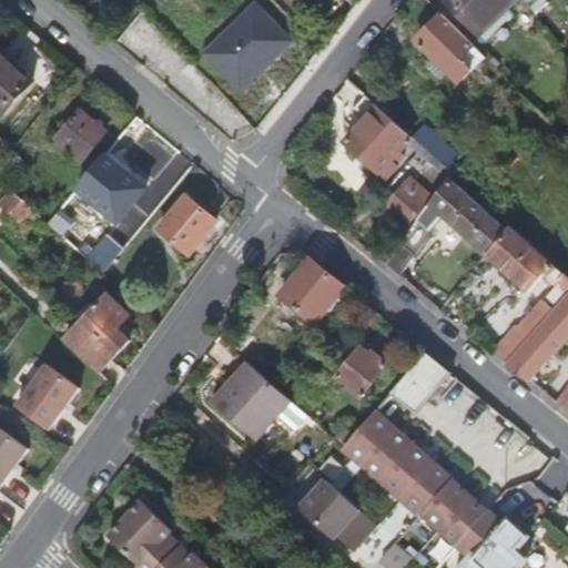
[(444,0),(479,38),(518,0),(444,0)]
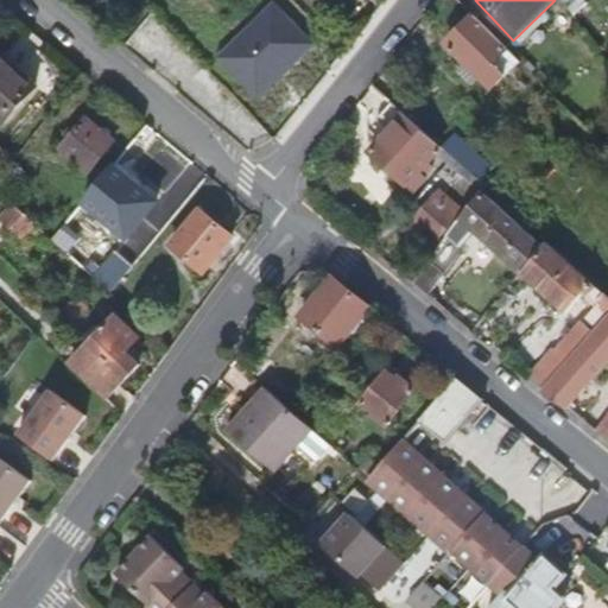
[(558,0),(575,17),(591,1),(589,0),(558,0)]
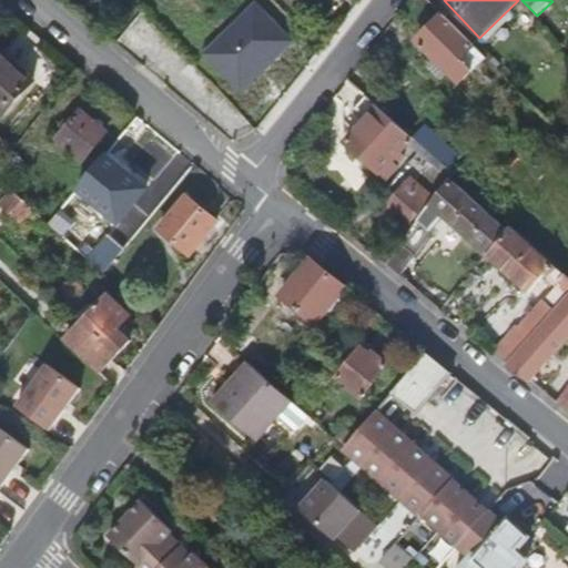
[(242,93),(293,42),(256,4),(205,56),(242,93)]
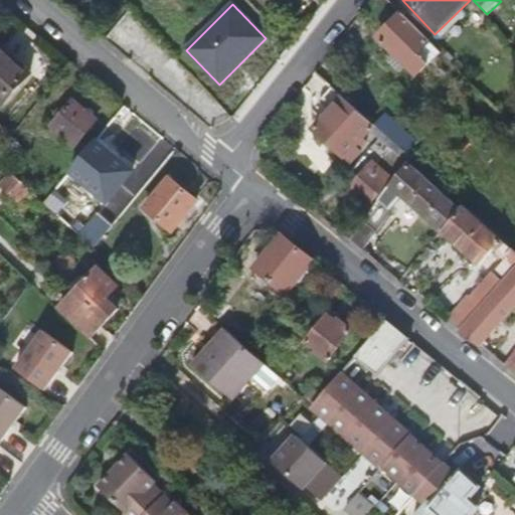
[(406,65),(428,42),(401,15),(378,38),(395,54),(406,65)]
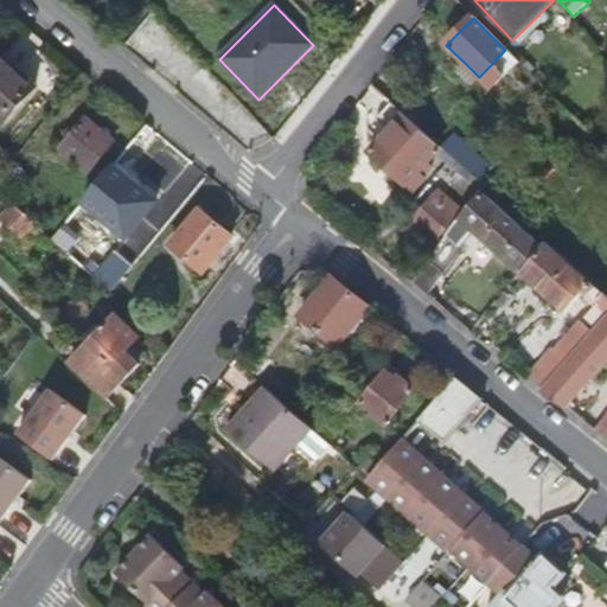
[(37,80),(1,48),(0,49),(0,109),(6,115),(37,80)]
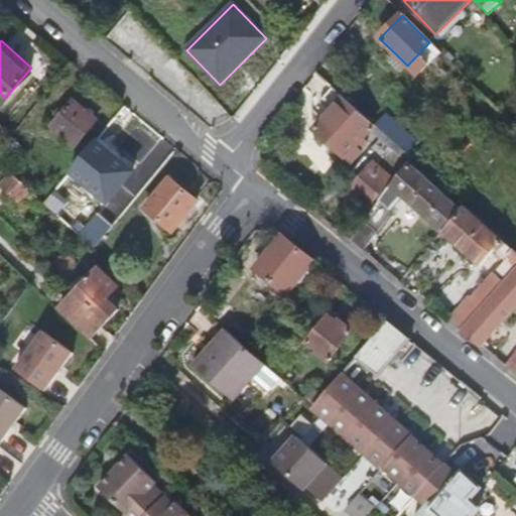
[(407,66),(396,54),(388,62),(411,84),(440,53),(429,42),(407,66)]
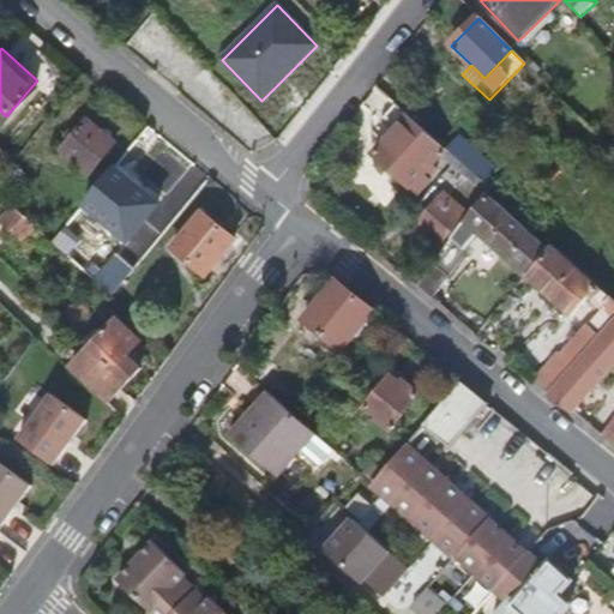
[(411,188),(446,150),(395,103),(380,121),(395,133),(375,156),(411,188)]
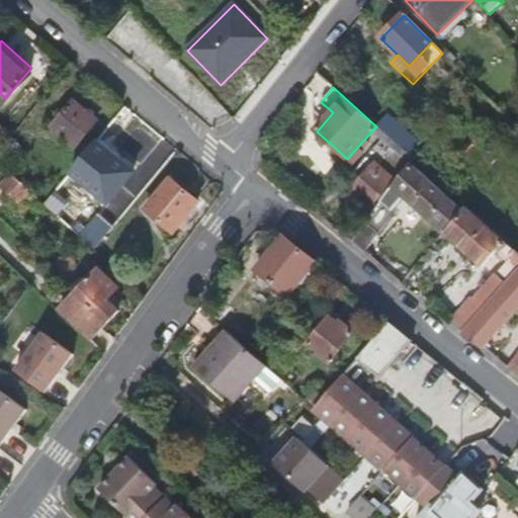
[(74,102),(52,128),(75,149),(97,122),(74,102)]
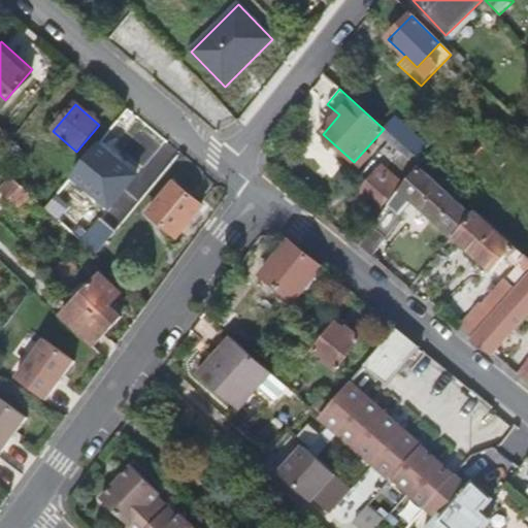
[(416,135),(394,117),(384,129),(393,137),(405,147),(416,135)]
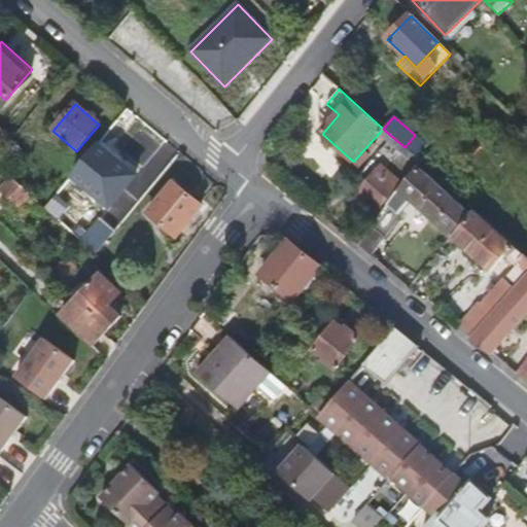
[(0,154),(14,138),(0,127),(0,154)]
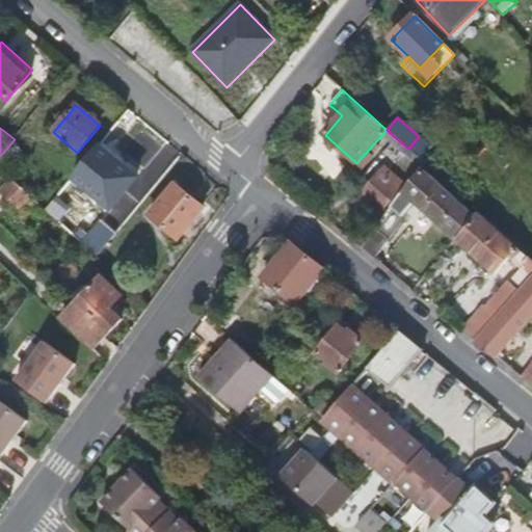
[(408,149),(396,138),(391,144),(402,155),(408,149)]
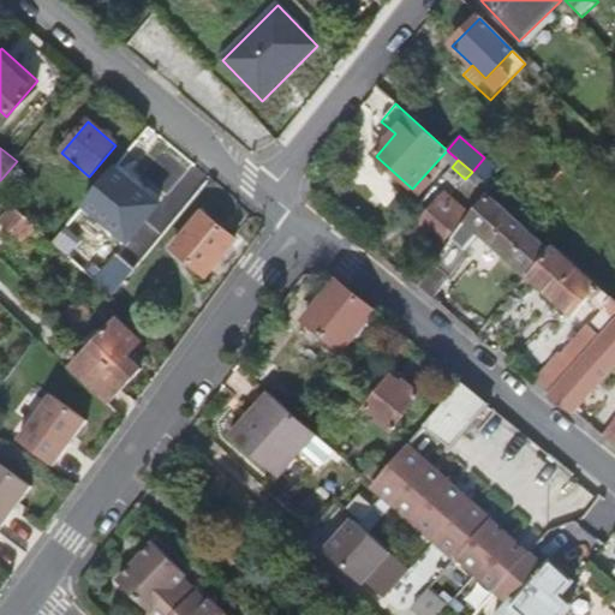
[(129,243),(160,207),(117,169),(85,206),(114,231),(126,240),(129,243)]
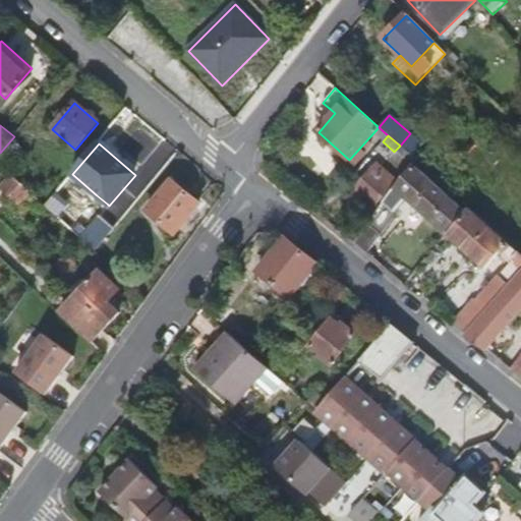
[(369,218),(399,183),(393,178),(406,162),(394,152),(381,167),(377,163),(346,198),(369,218)]
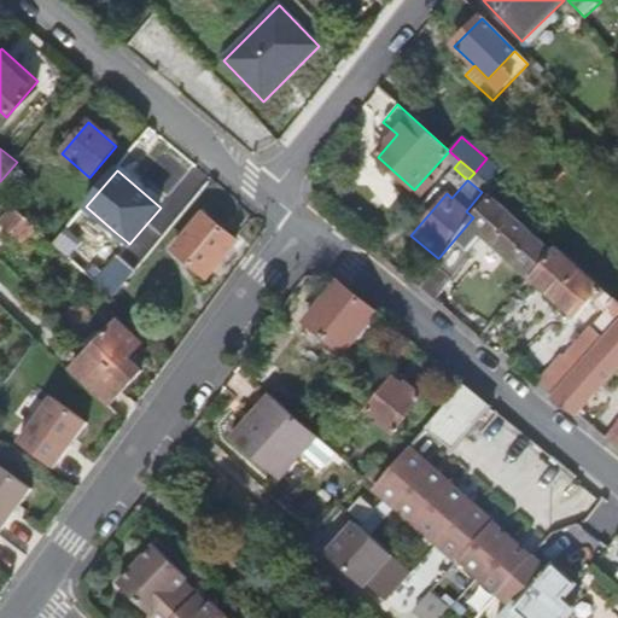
[(552,250),(489,196),(473,217),(438,258),(419,285),(419,293),(429,302),(483,237),(529,278),(552,250)]
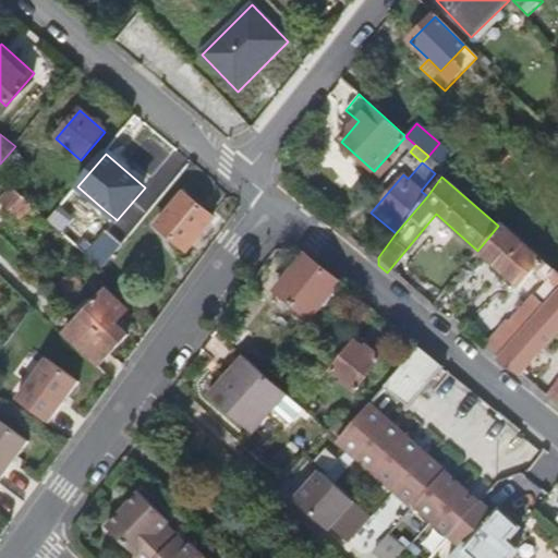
[(35,208),(13,186),(0,199),(22,220),(35,208)]
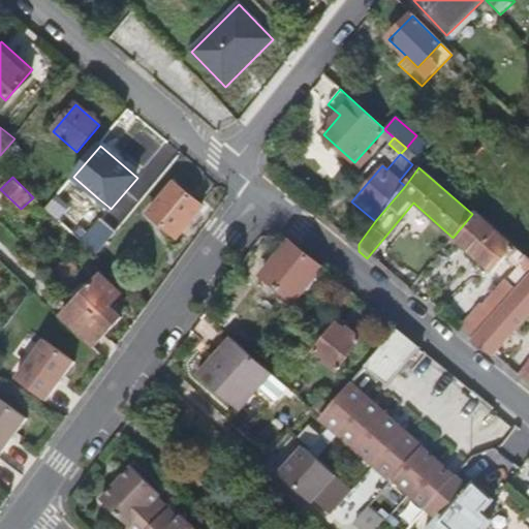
[(150,216),(179,240),(205,210),(175,185),(150,216)]
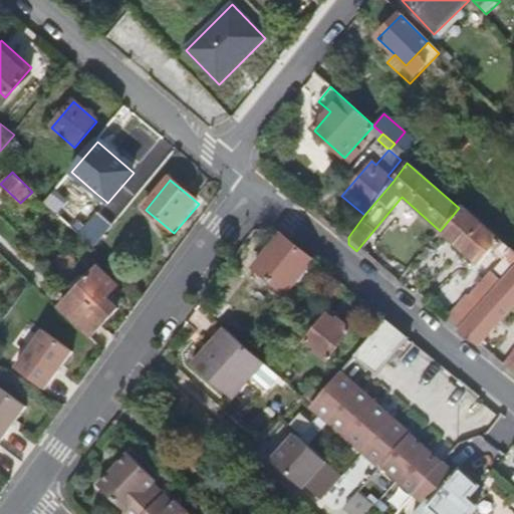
[(60,187),(45,204),(54,212),(69,195),(60,187)]
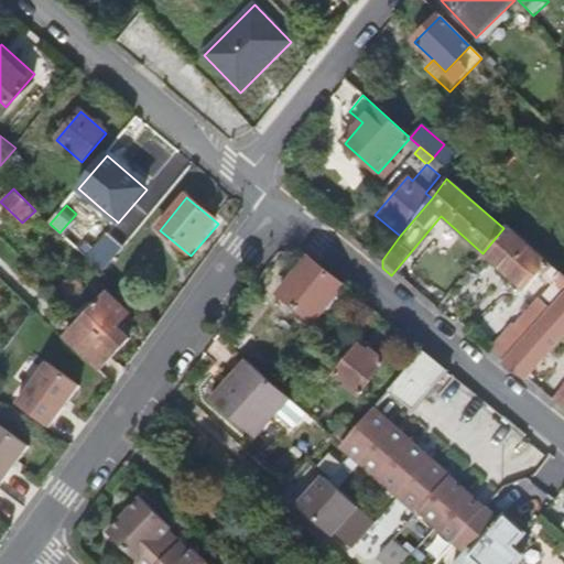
[(116,220),(105,212),(100,217),(111,226),(116,220)]
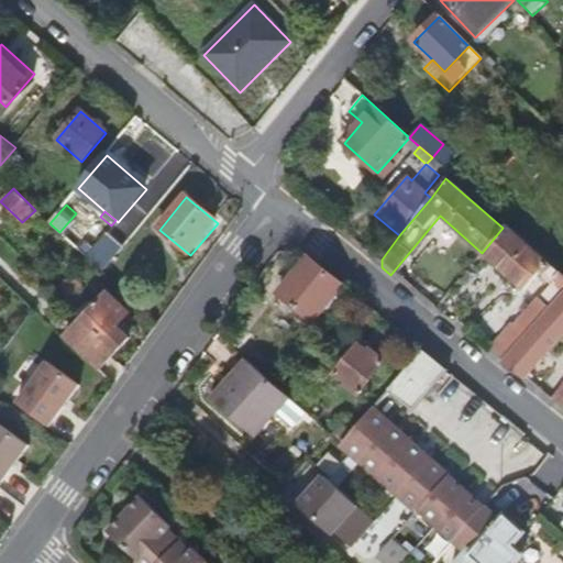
[(523,290),(548,262),(506,224),(503,228),(482,253),(523,290)]
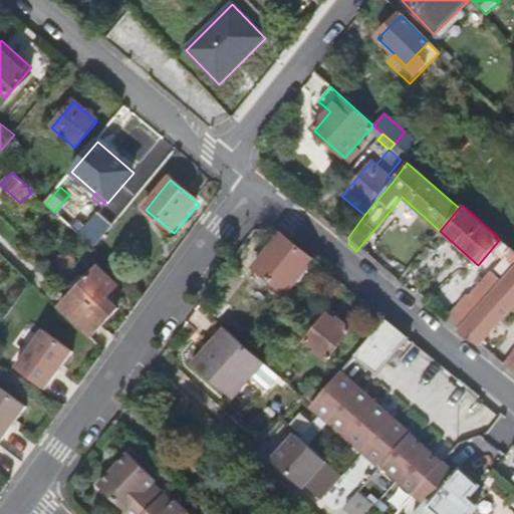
[(93,248),(112,226),(97,213),(78,234),(93,248)]
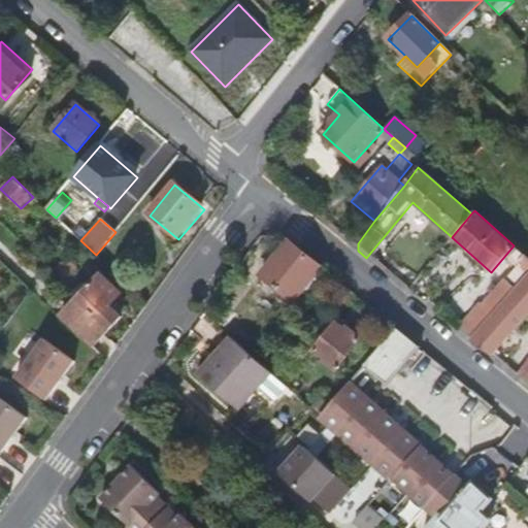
[(292,300),(321,265),(304,252),(289,238),(260,274),(292,300)]
